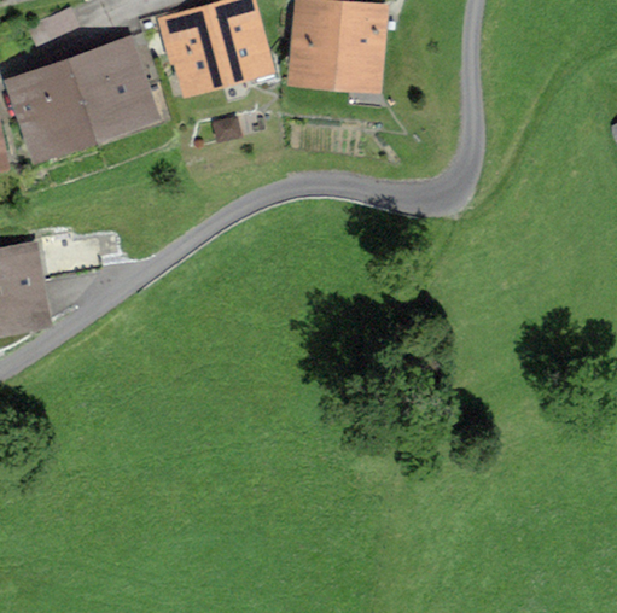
[(277,69),(255,0),(230,0),(156,23),(169,66),(174,64),(184,97),(277,69)]
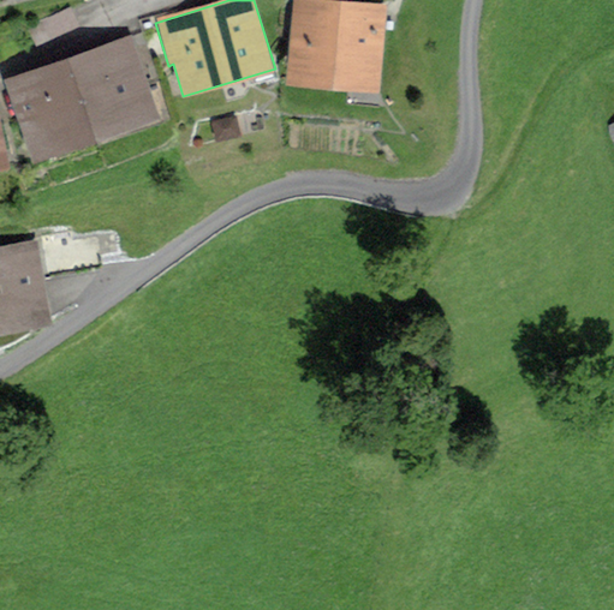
[(380,90),(387,5),(331,0),(292,0),(286,82),(380,90)]
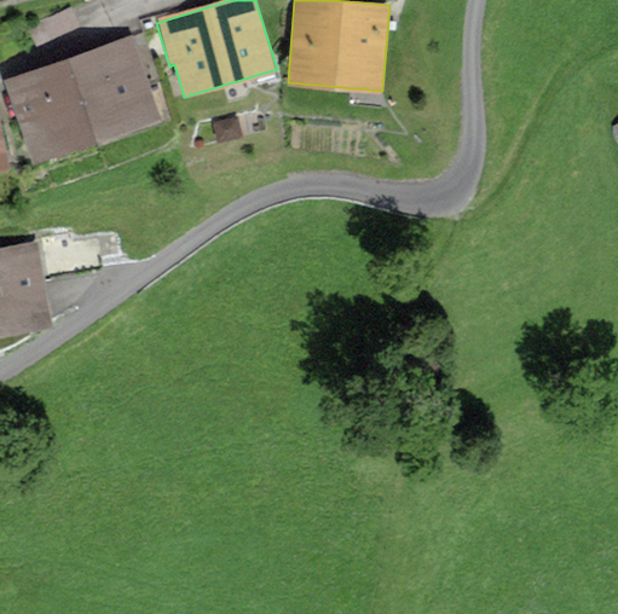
[(130,34),(67,58),(96,139),(160,116),(130,34)]
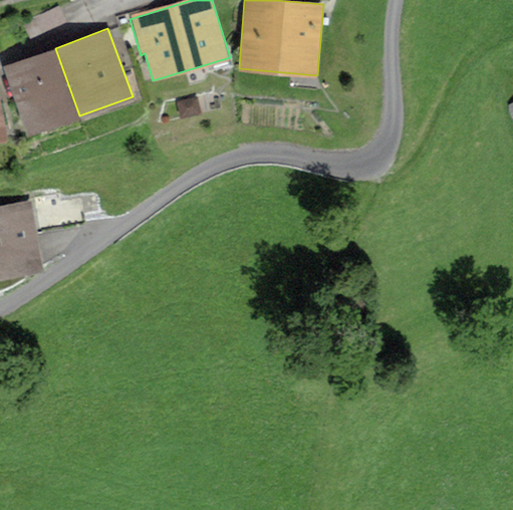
[(55,48),(2,67),(27,135),(79,115),(55,48)]
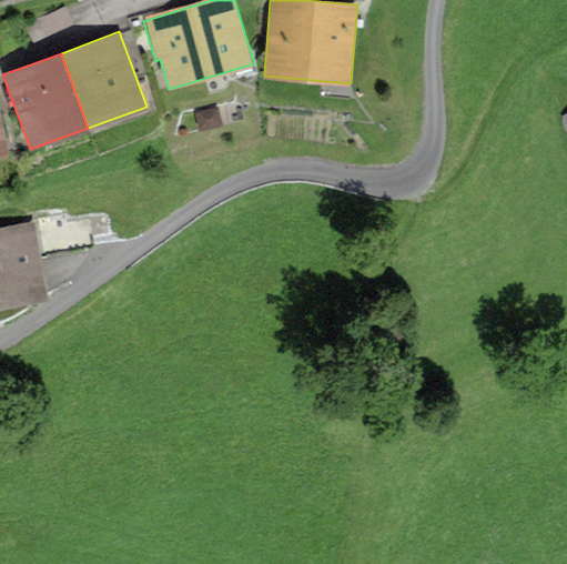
[(0,154),(9,152),(0,111),(0,154)]
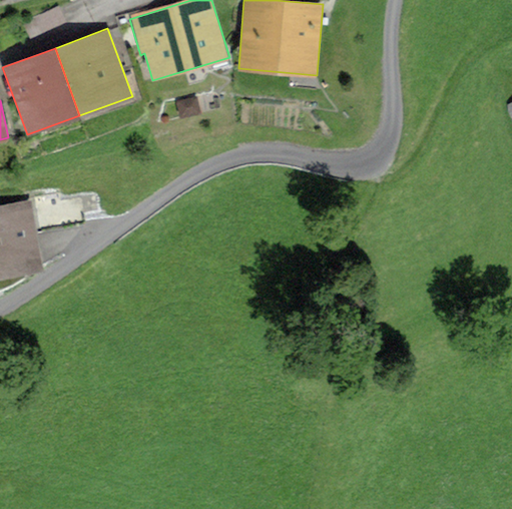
[(0,276),(44,268),(31,199),(0,205),(0,276)]
